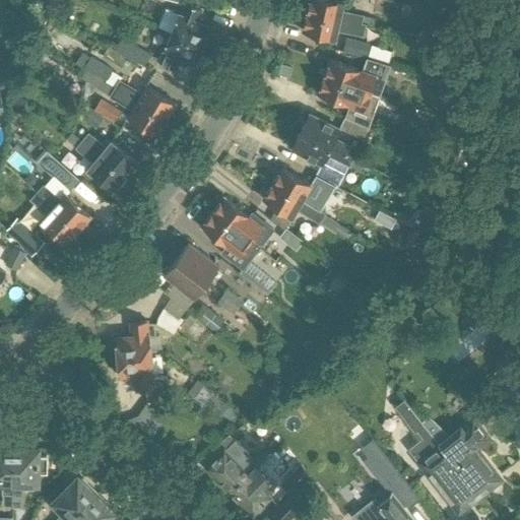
[(309,0),(307,12),(364,25),(366,17),(341,11),(343,2),(335,0),(309,0)]
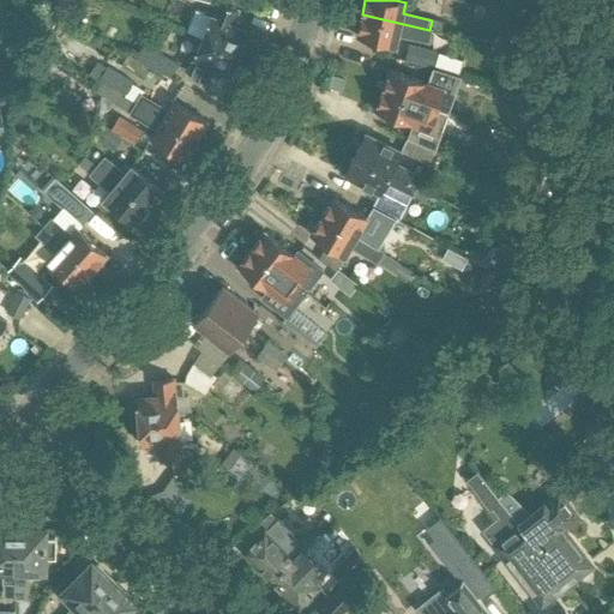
[(523,0),(522,12),(542,16),(545,0),(523,0)]
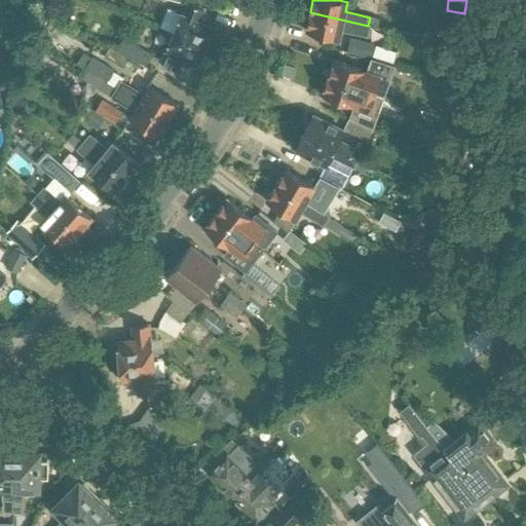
[(204,45),(213,27),(198,21),(203,8),(187,1),(182,14),(181,13),(174,32),(204,45)]
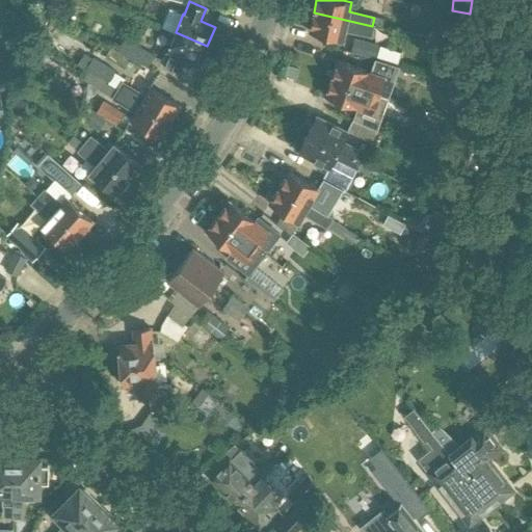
[(370,34),(372,26),(314,12),(310,31),(343,40),(345,29),(370,34)]
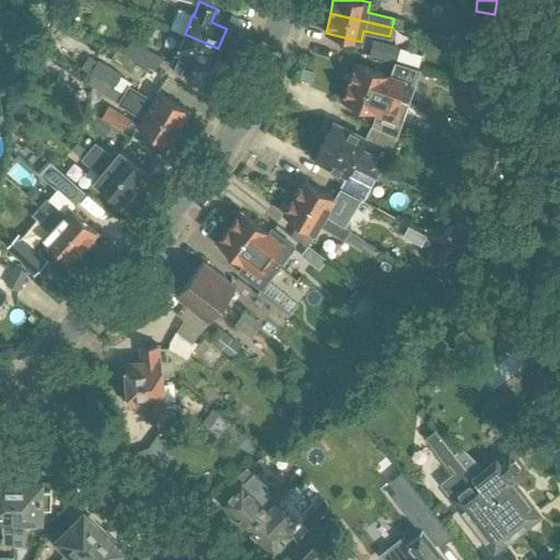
[(210,68),(218,48),(185,34),(176,54),(177,54),(172,67),(189,74),(195,61),(210,68)]
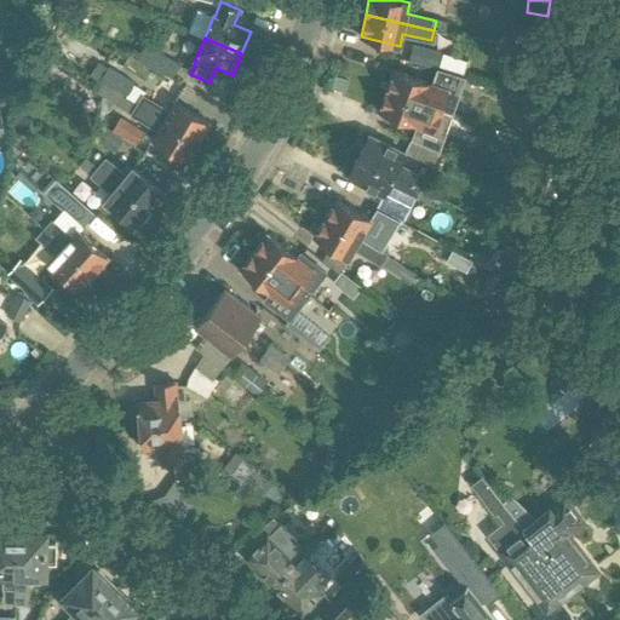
[(436,68),(437,69),(442,52),(413,45),(408,62),(436,68)]
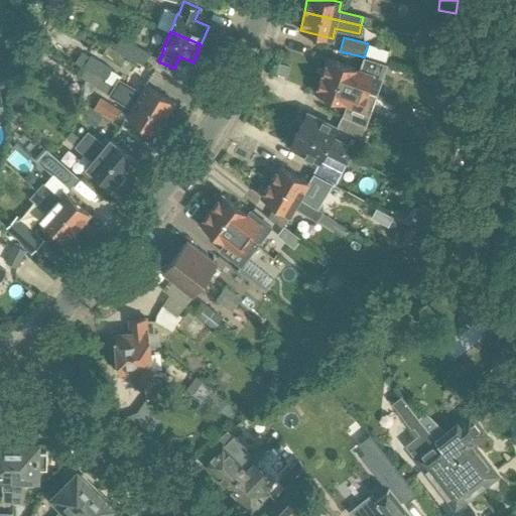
[(114,50),(143,66),(149,53),(120,38),(114,50)]
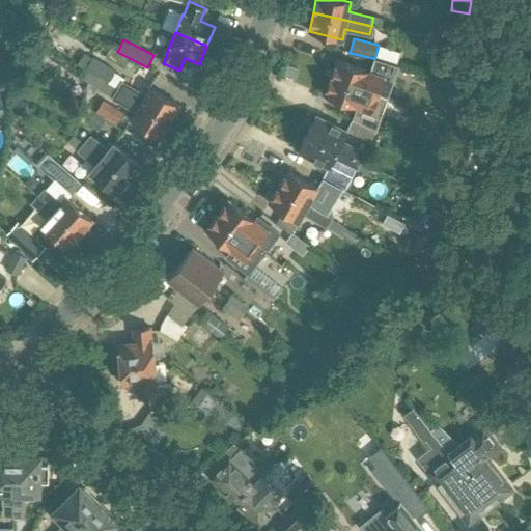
[(43,53),(28,45),(21,57),(34,65),(43,53)]
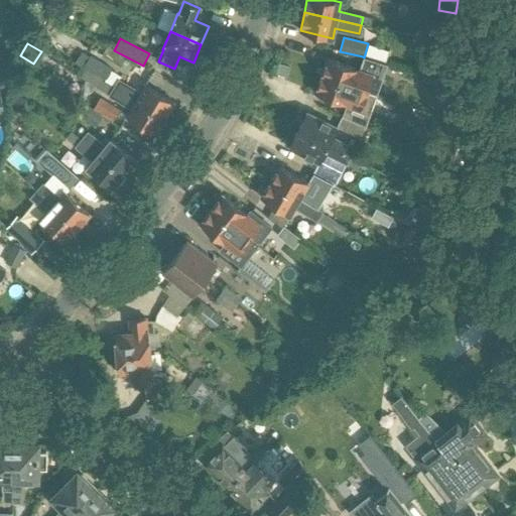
[(383,76),(387,65),(364,57),(363,56),(358,69),(328,58),(321,76),(371,93),(375,95),(382,75),(383,76)]
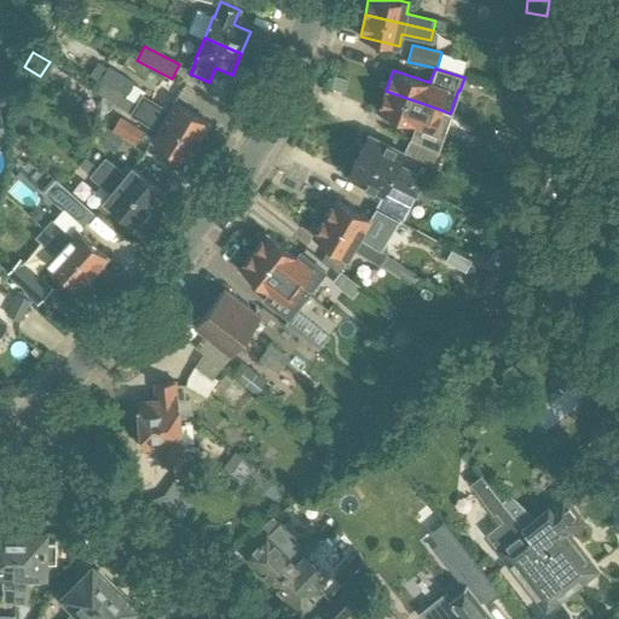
[(126,99),(127,97),(100,80),(93,91),(132,114),(137,104),(126,99)]
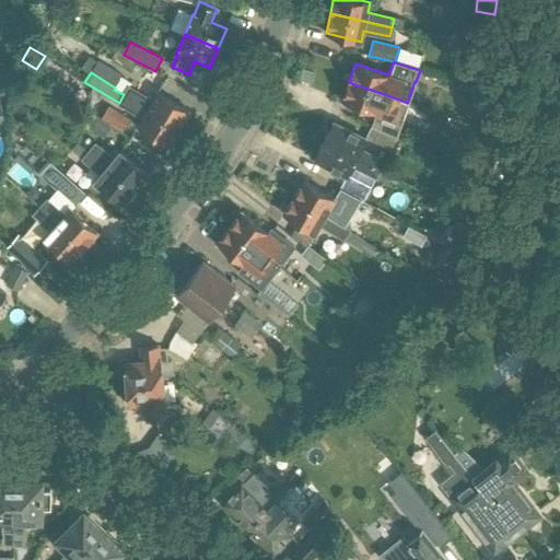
[(376,113),(380,103),(415,115),(417,106),(407,103),(403,101),(349,82),(342,101),(376,113)]
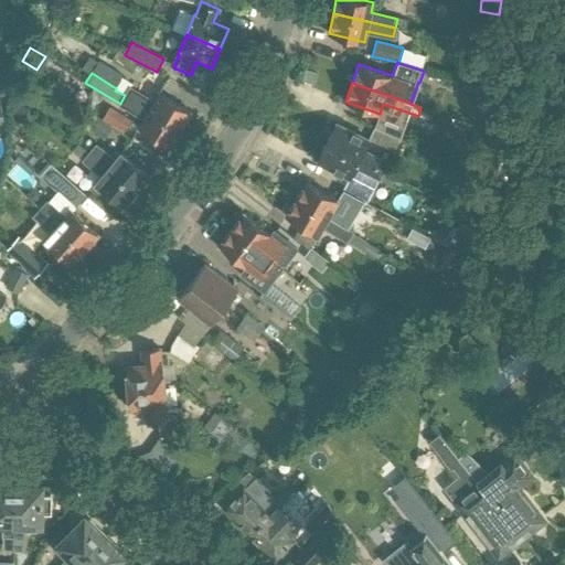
[(159,93),(153,102),(130,87),(125,95),(180,128),(191,112),(159,93)]
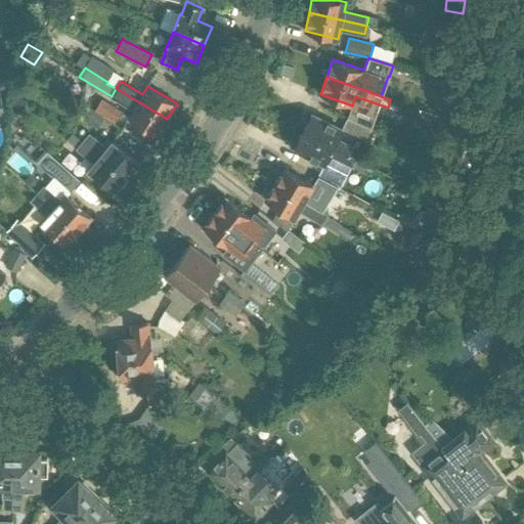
[(158,135),(167,119),(116,88),(112,96),(133,110),(128,118),(158,135)]
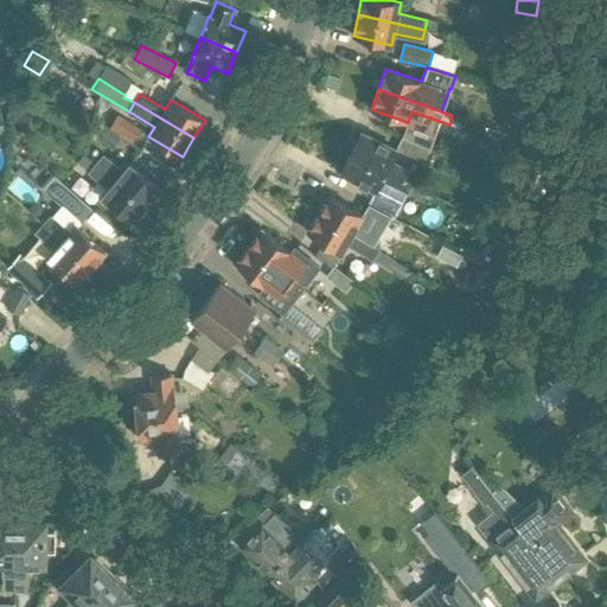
[(23,132),(33,120),(23,112),(12,125),(23,132)]
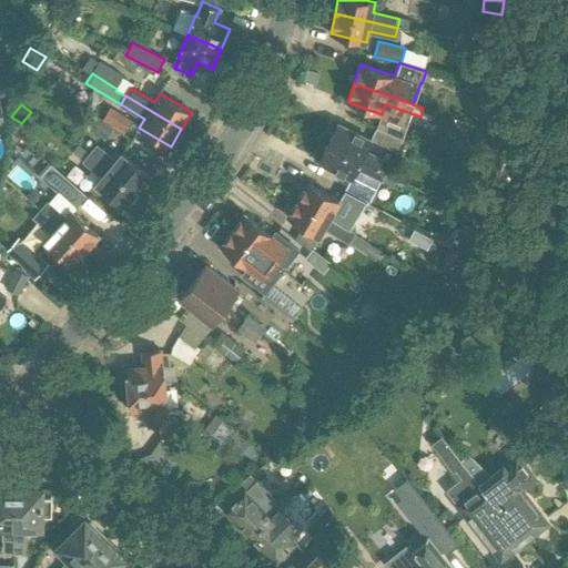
[(131,121),(110,109),(103,120),(113,127),(124,133),(131,121)]
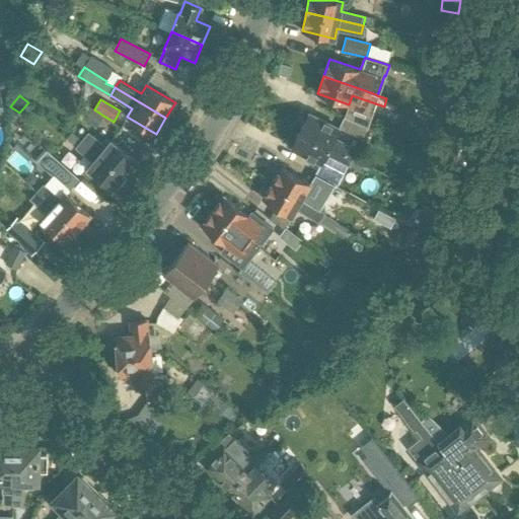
[(94,109),(87,105),(80,117),(95,127),(103,116),(94,109)]
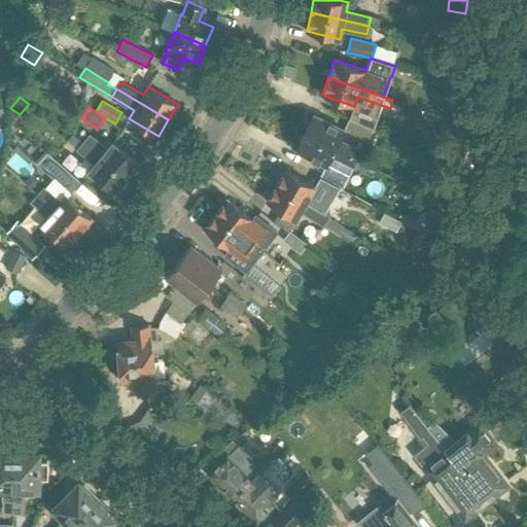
[(370,165),(374,156),(362,151),(340,140),(344,130),(314,114),(305,133),(370,165)]
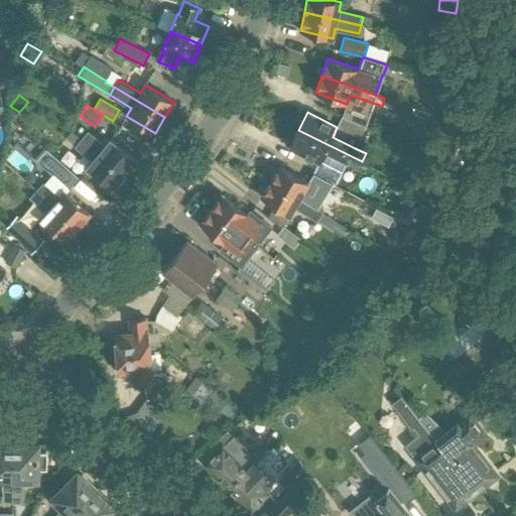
[(363,140),(369,128),(343,116),(337,127),(363,140)]
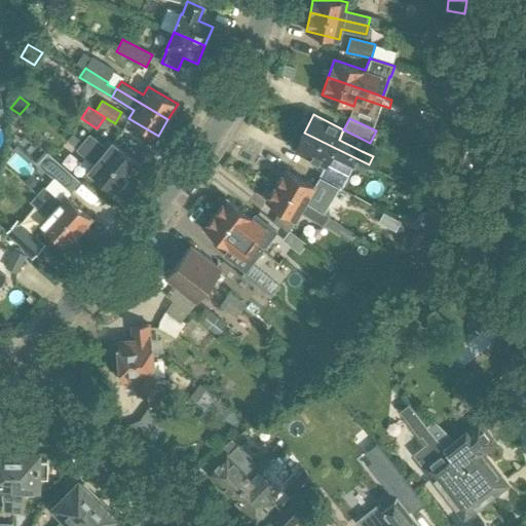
[(107,148),(87,130),(80,139),(81,140),(126,178),(140,162),(113,140),(107,148)]
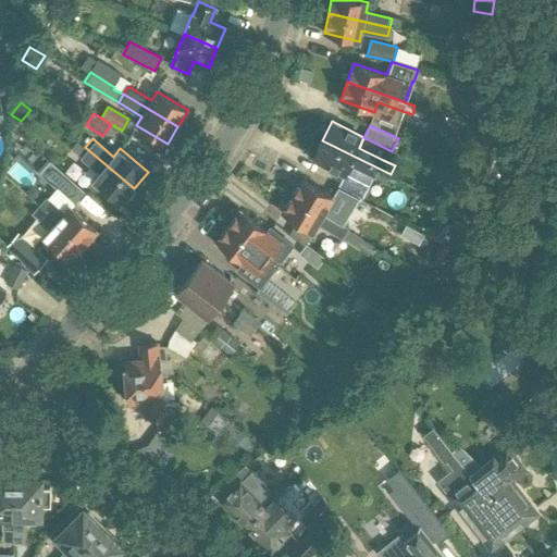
[(391,174),(322,140),(312,159),(345,175),(350,164),(386,183),(391,174)]
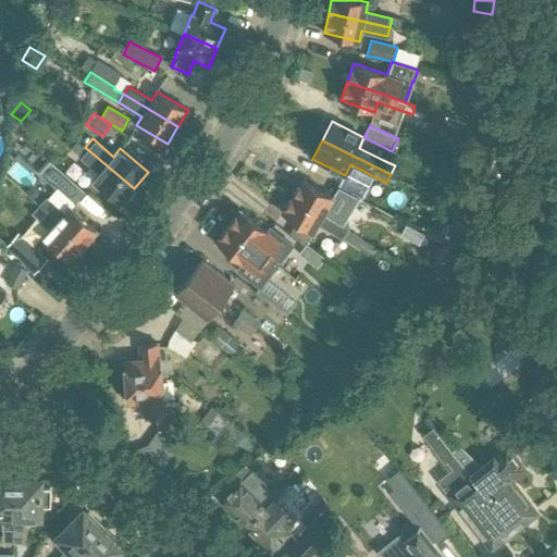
[(122,202),(130,193),(134,188),(86,148),(85,147),(81,153),(101,171),(95,178),(122,202)]
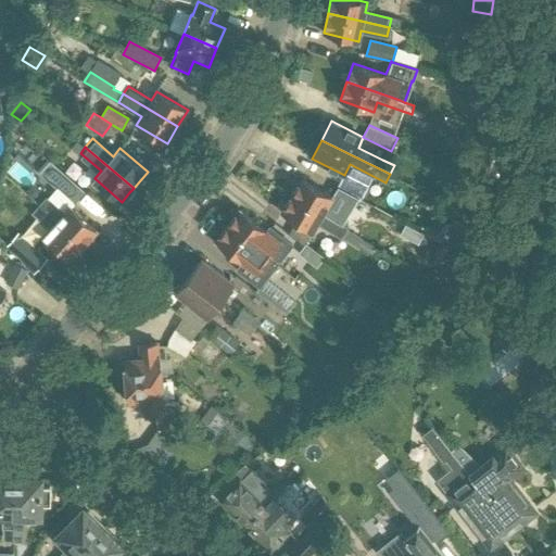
[(74,203),(84,192),(49,163),(40,174),(74,203)]
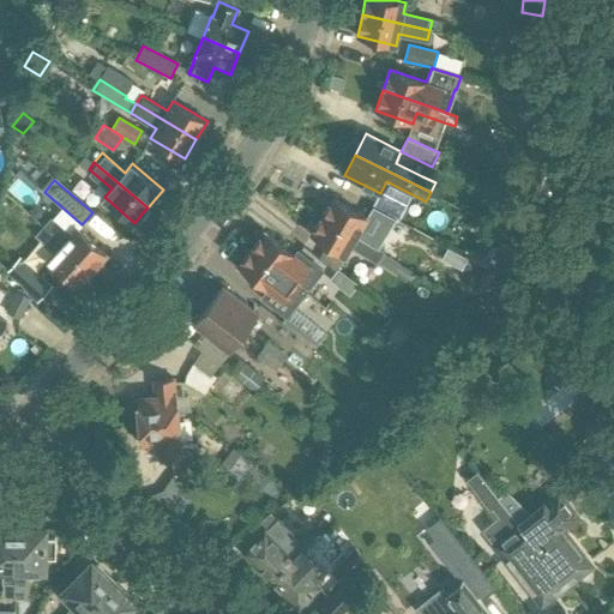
[(397,262),(403,252),(386,242),(362,227),(367,217),(333,197),(321,216),(381,251),(397,262)]
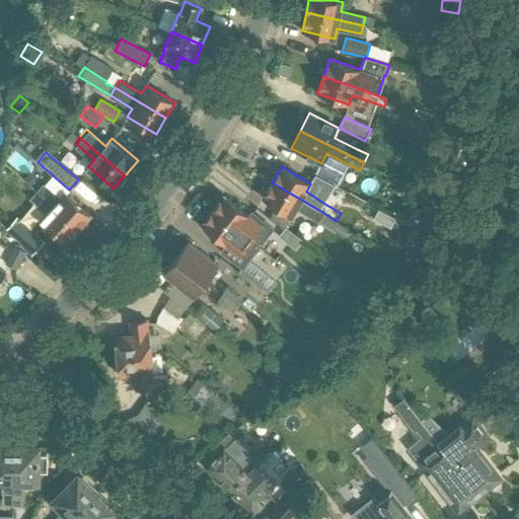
[(66,193),(59,200),(41,182),(33,190),(36,193),(78,228),(91,215),(66,193)]
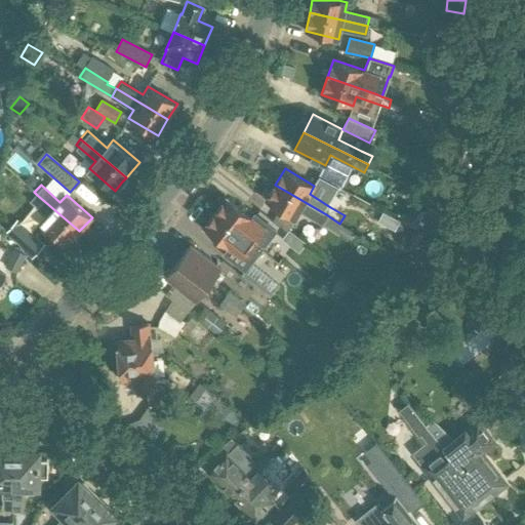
[(326,214),(275,185),(266,200),(294,217),(299,209),(322,223),(348,239),(352,231),(339,224),(326,214)]
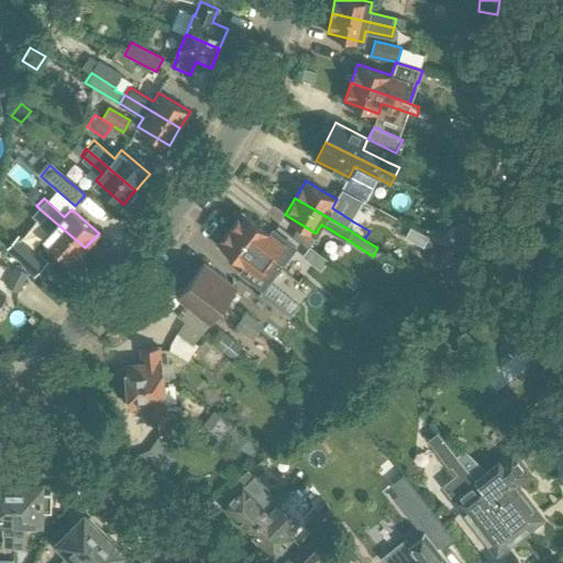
[(440,208),(439,203),(435,201),(431,202),(430,207),(430,210),(433,212),(438,211),(440,208)]
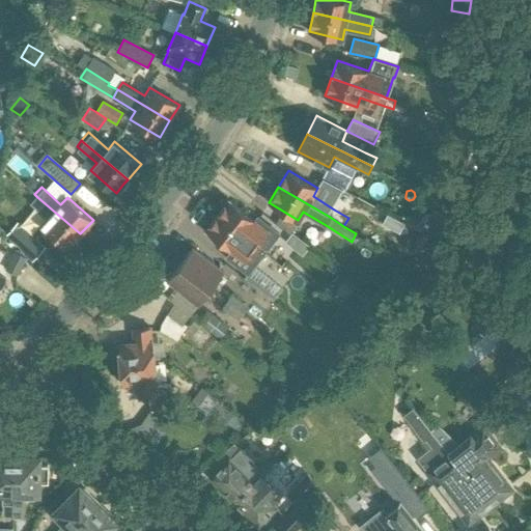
[(32,203),(37,207),(26,221),(39,231),(44,227),(67,248),(80,233),(37,197),(32,203)]
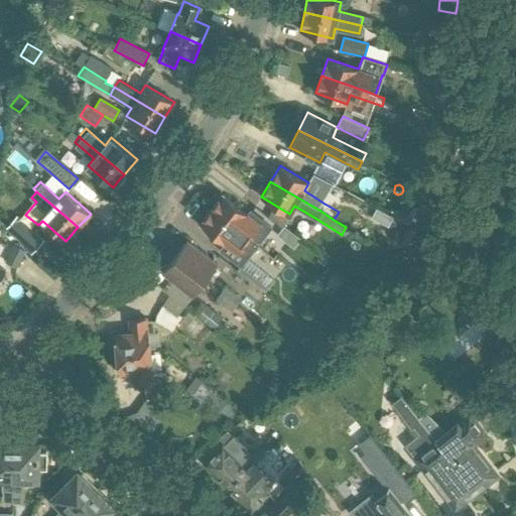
[(238,229),(254,241),(268,224),(250,210),(248,214),(223,194),(212,209),(227,220),(238,229)]
